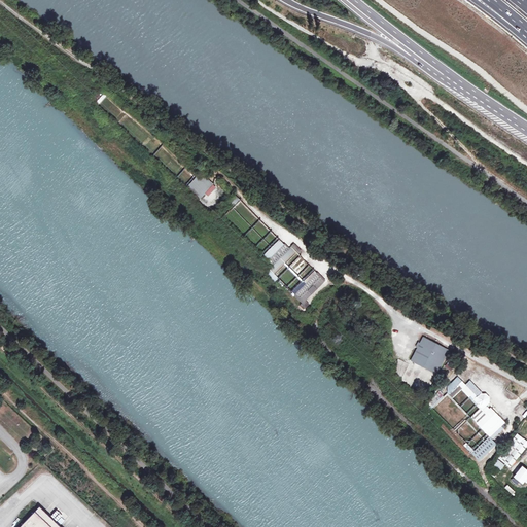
[(355,49),(356,43),(342,40),(341,46),(355,49)]
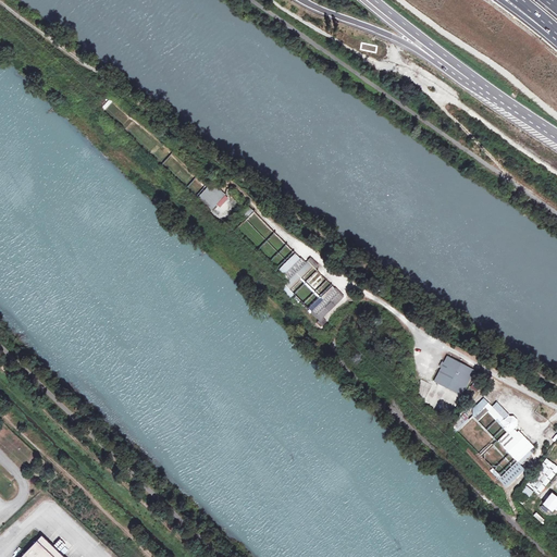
[(107,95),(97,106),(101,110),(111,99),(107,95)]
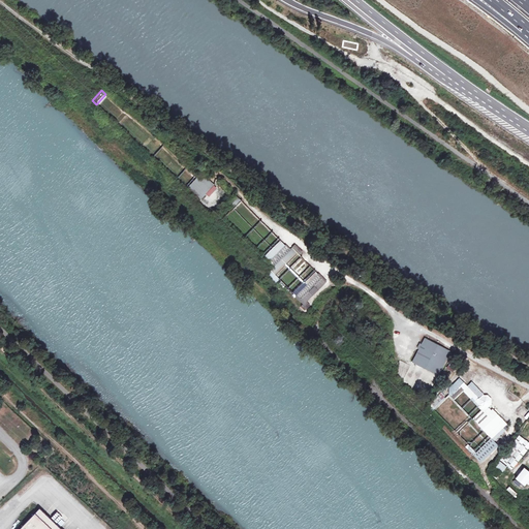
[(185,189),(198,201),(212,187),(203,179),(200,181),(195,177),(185,189)]
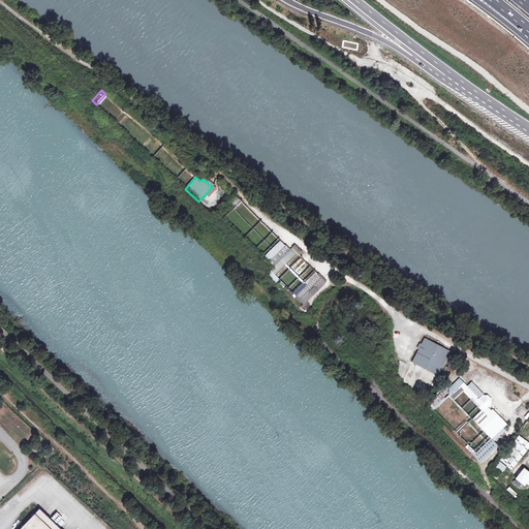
[(226,206),(231,211),(240,203),(234,197),(226,206)]
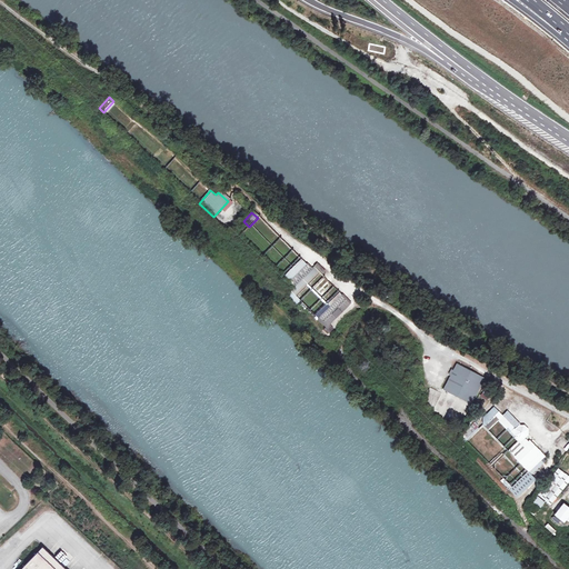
[(291,292),(296,296),(318,273),(312,268),(310,270),(306,265),(288,282),(293,288),(290,291),(291,292)]
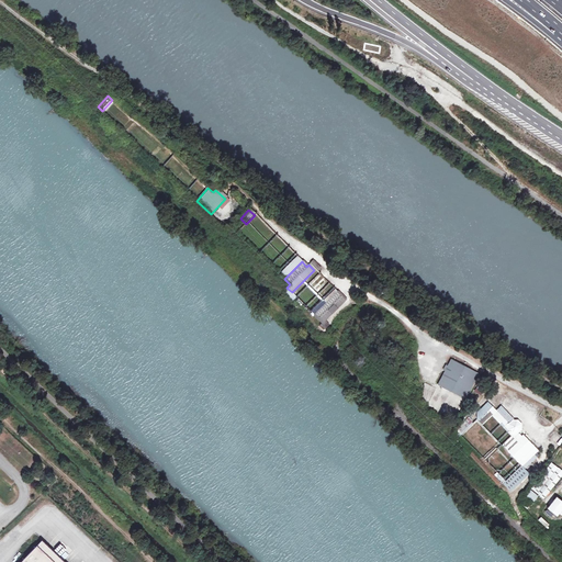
[(308,265),(314,270),(316,272),(319,268),(313,261),(308,265)]
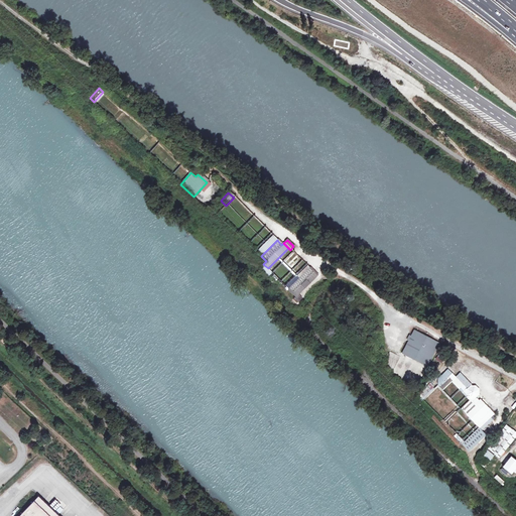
[(264,265),(260,268),(268,277),(272,273),(268,268),(264,265)]
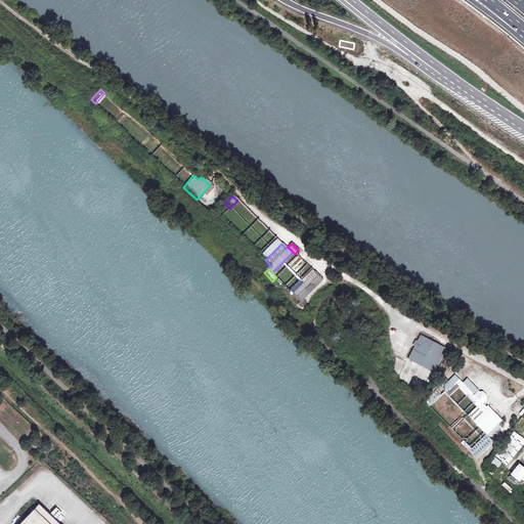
[(299,303),(301,300),(308,293),(305,290),(309,286),(312,289),(321,280),(313,272),(291,295),(299,303)]
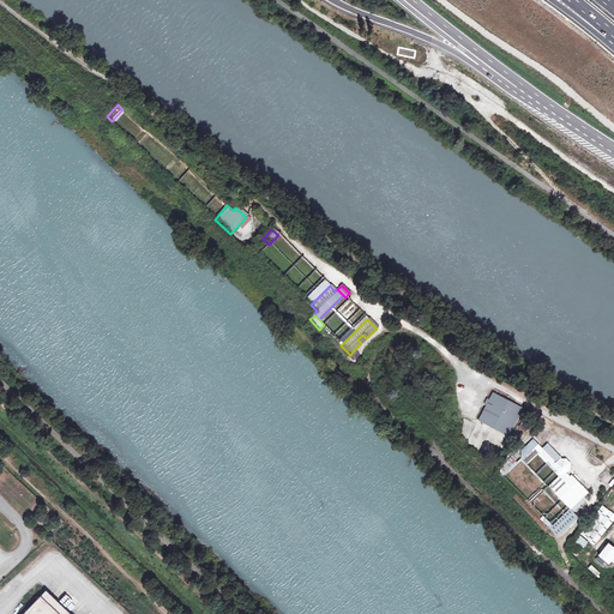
[(350,355),(348,357),(353,362),(357,357),(353,351),(350,355)]
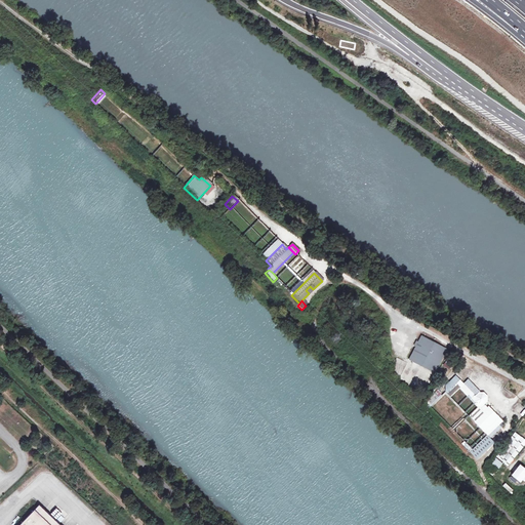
[(417,342),(414,348),(408,360),(434,373),(446,349),(434,341),(420,336),(417,342)]
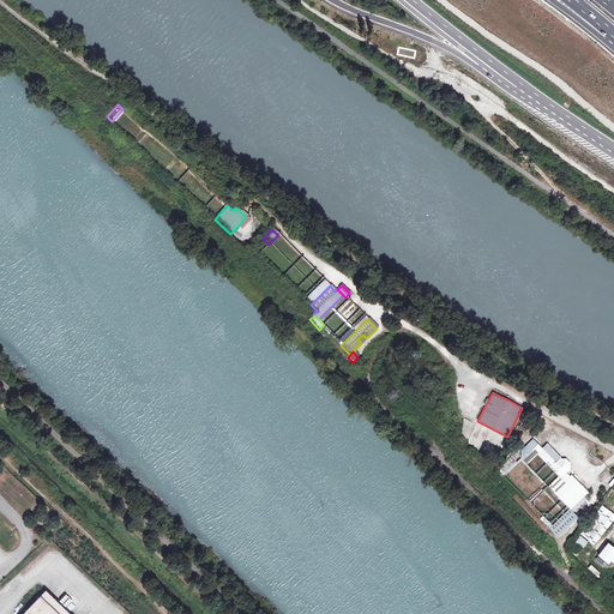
[(518,428),(525,432),(529,426),(522,421),(518,428)]
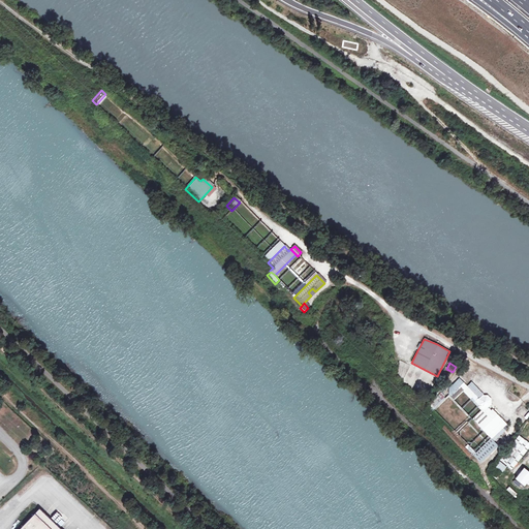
[(444,392),(453,400),(463,390),(466,387),(458,378),(444,392)]
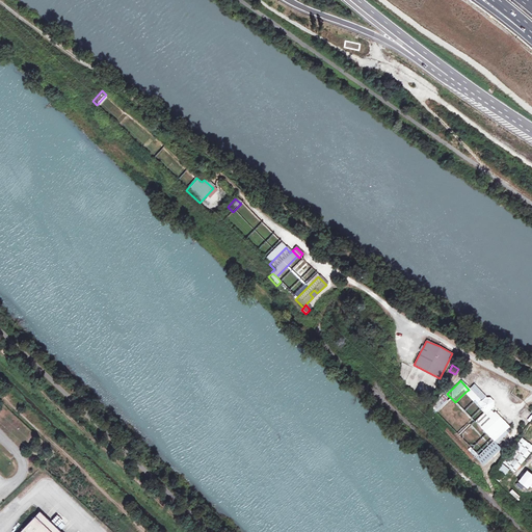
[(469,390),(466,392),(477,403),(480,400),(469,390)]
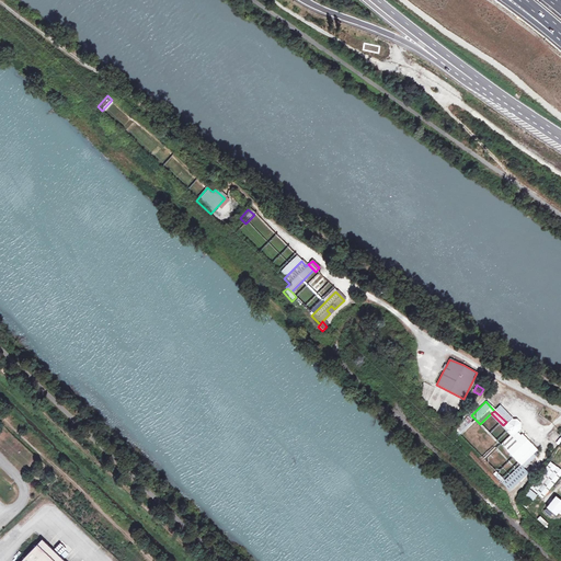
[(511,420),(506,423),(506,428),(510,433),(515,432),(518,428),(518,424),(515,420),(511,420)]
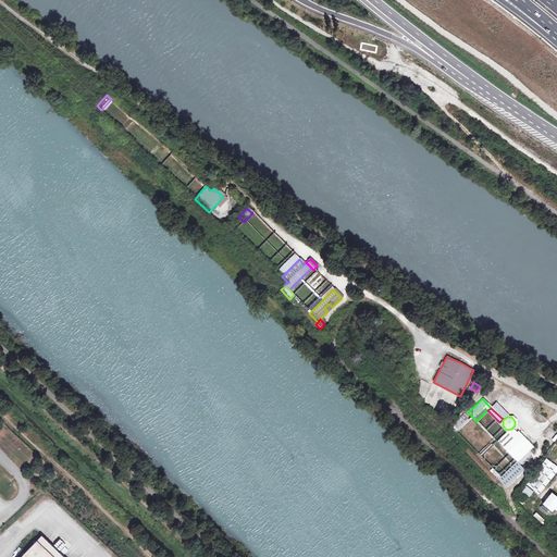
[(545,434),(554,442),(556,437),(556,433),(551,429),(545,434)]
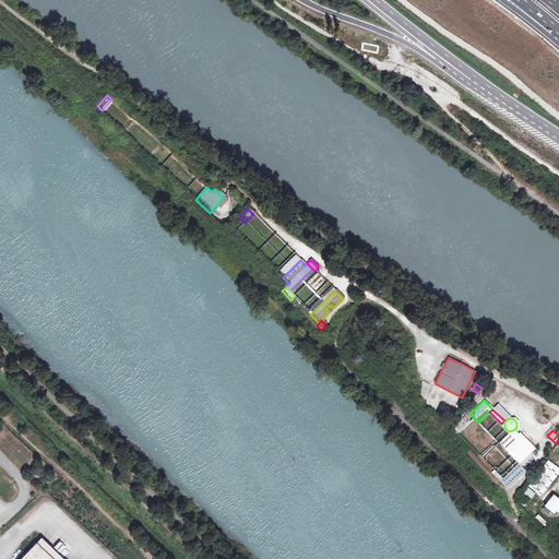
[(509,432),(498,443),(502,449),(513,437),(509,432)]
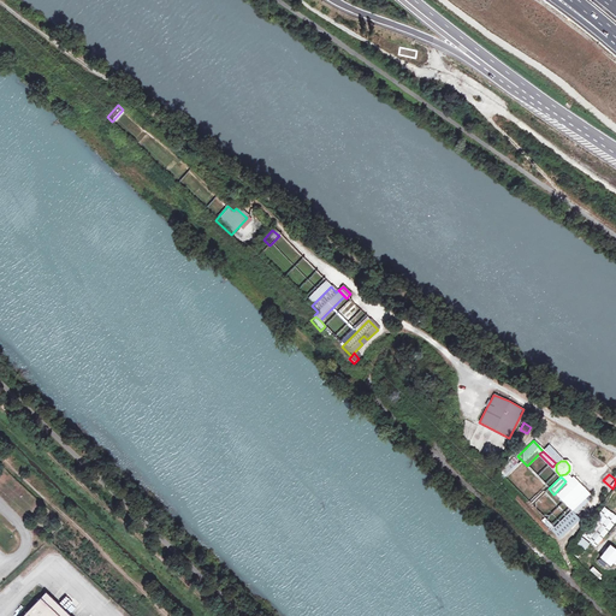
[(566,481),(554,495),(570,511),(584,498),(588,493),(572,477),(566,481)]
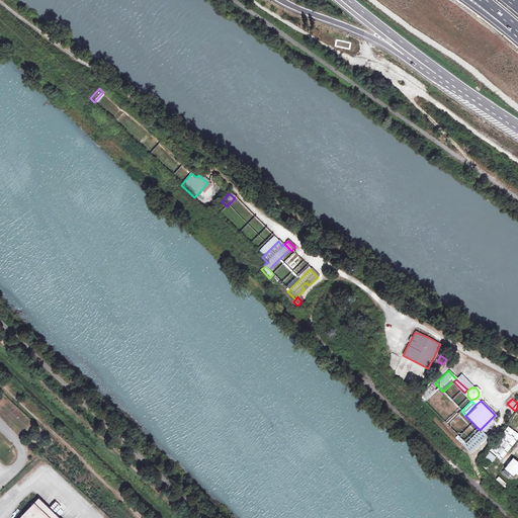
[(491,419),(480,430),(482,432),(493,421),(491,419)]
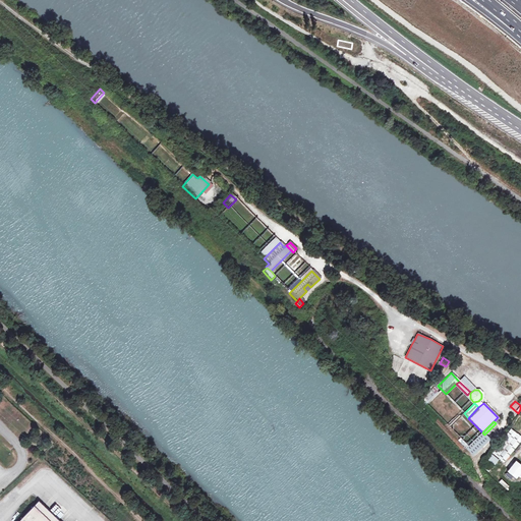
[(490,453),(503,462),(520,439),(520,438),(510,428),(490,453)]
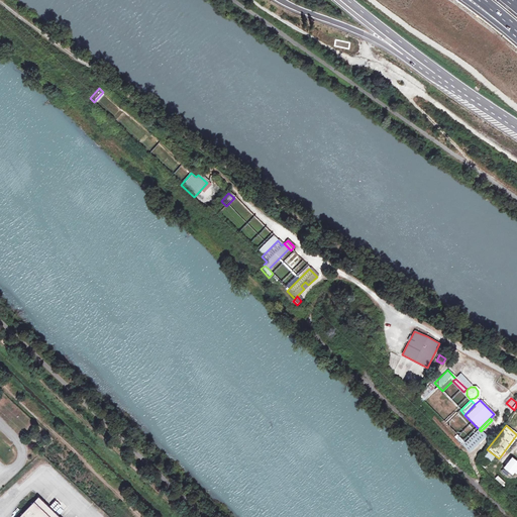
[(479,429),(462,445),(469,451),(485,435),(481,431),(479,429)]
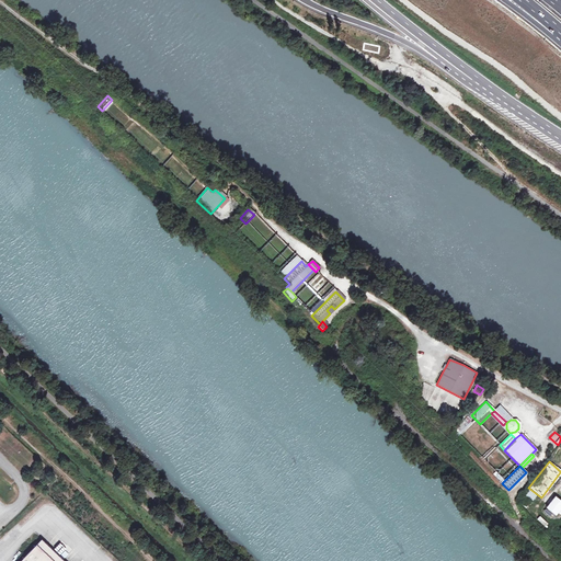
[(524,495),(531,502),(537,495),(529,489),(524,495)]
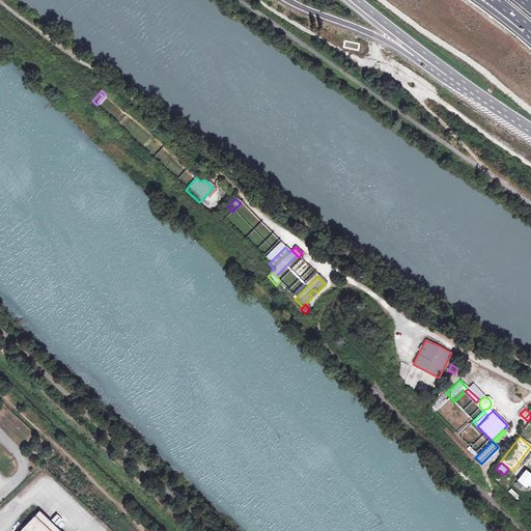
[(530,474),(525,470),(516,480),(526,487),(530,481),(530,474)]
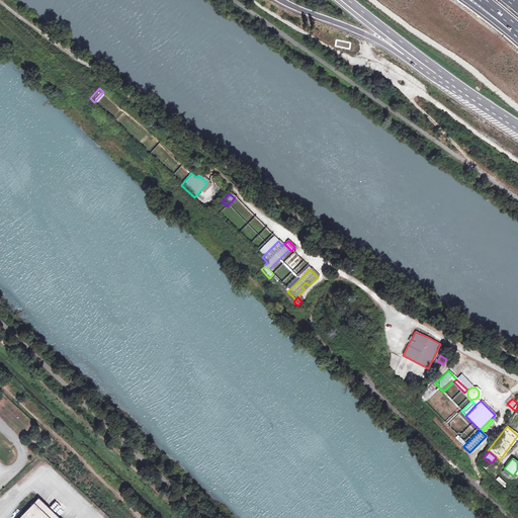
[(504,487),(506,484),(499,477),(496,479),(504,487)]
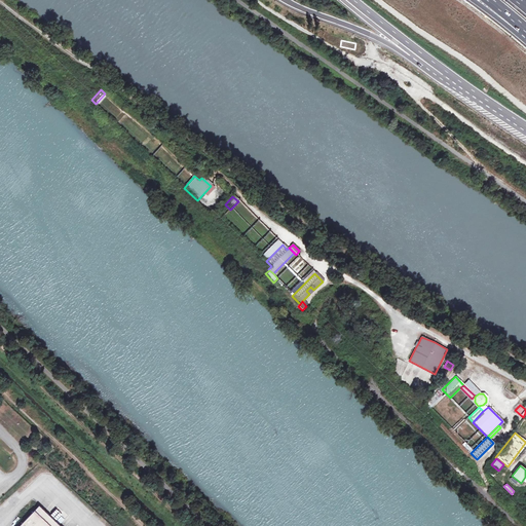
[(35,511),(49,525),(60,525),(39,506),(35,511)]
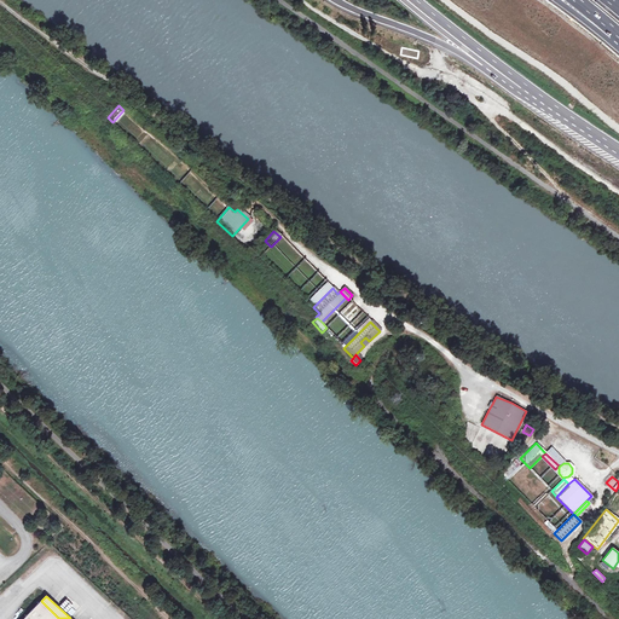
[(58,618),(41,601),(23,618),(58,618)]
